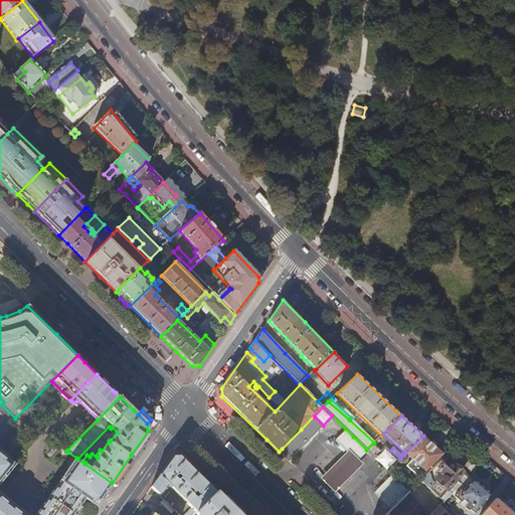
[(301,430),(282,449),(289,456),(308,436),(310,439),(323,425),(315,417),(302,431),(301,430)]
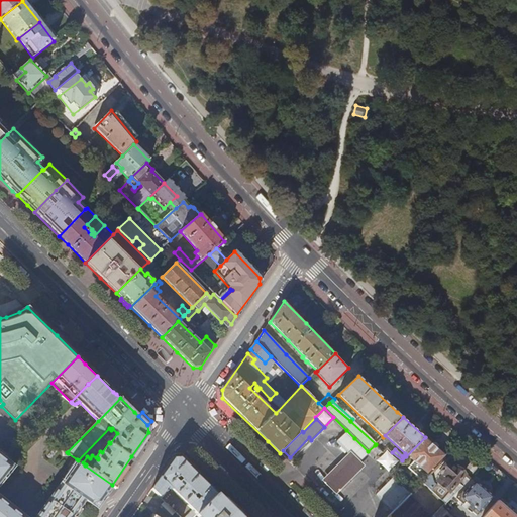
[(444,455),(425,437),(406,456),(412,463),(409,468),(420,479),(424,474),(425,476),(444,455)]
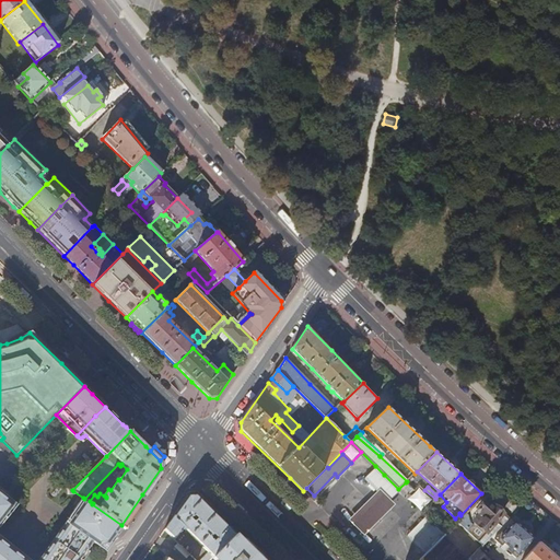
[(398,489),(384,475),(378,480),(374,485),(389,500),(395,496),(399,490),(398,490),(398,489)]
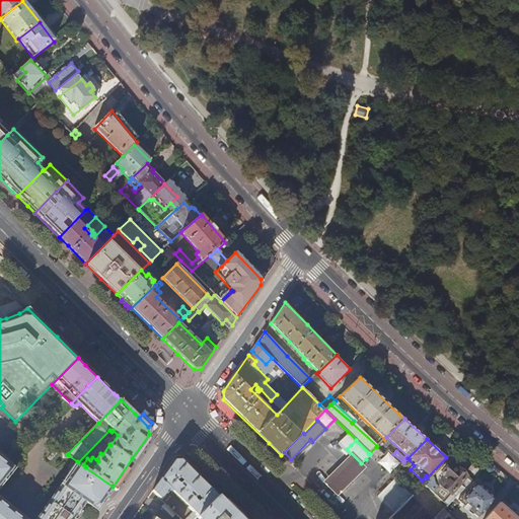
[(399,462),(388,451),(377,461),(383,467),(390,473),(399,462)]
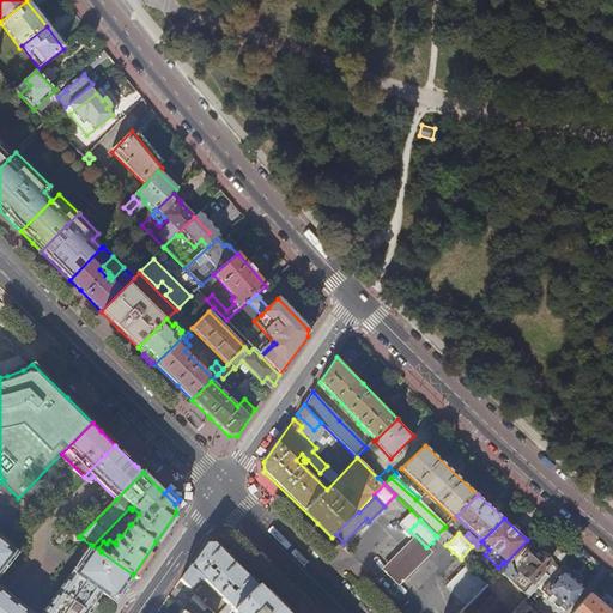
[(19,553),(0,536),(0,612),(30,612),(30,611),(0,586),(0,571),(5,566),(7,569),(19,553)]
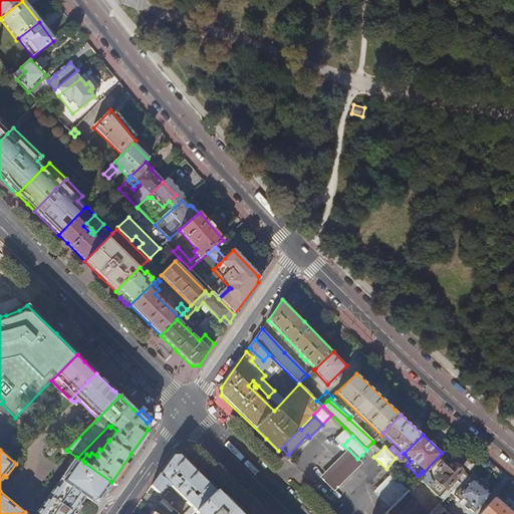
[(323,476),(337,490),(361,466),(347,452),(323,476)]
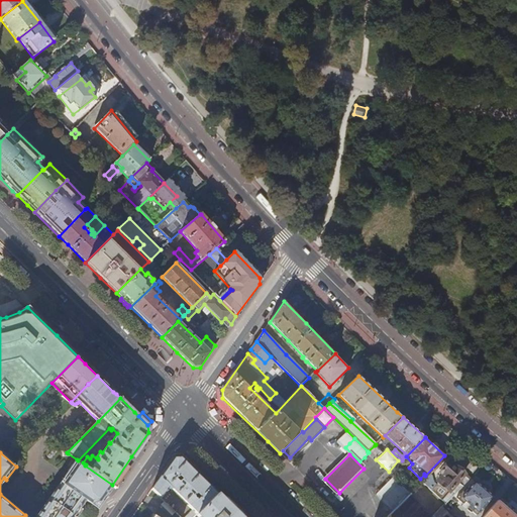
[(197,515),(218,494),(198,475),(181,457),(175,457),(165,472),(152,489),(161,497),(161,496),(165,500),(177,512),(182,516),(193,516),(197,514),(197,515)]
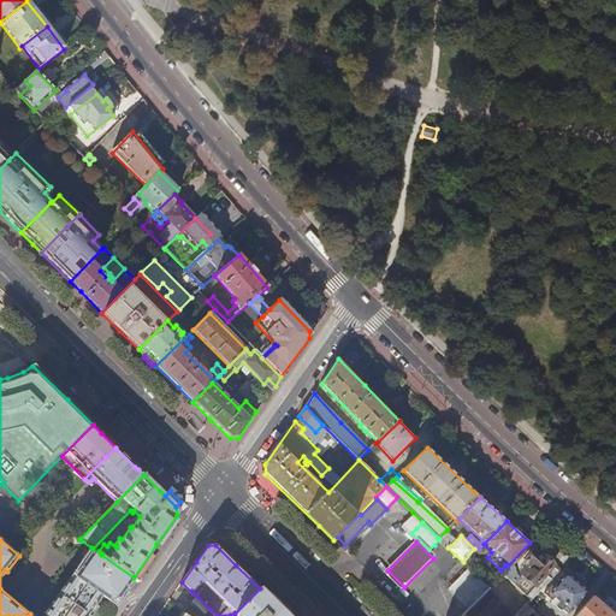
[(45,615),(88,615),(100,600),(98,599),(101,596),(114,605),(134,578),(101,555),(93,549),(92,548),(77,568),(80,570),(75,576),(73,575),(45,615)]
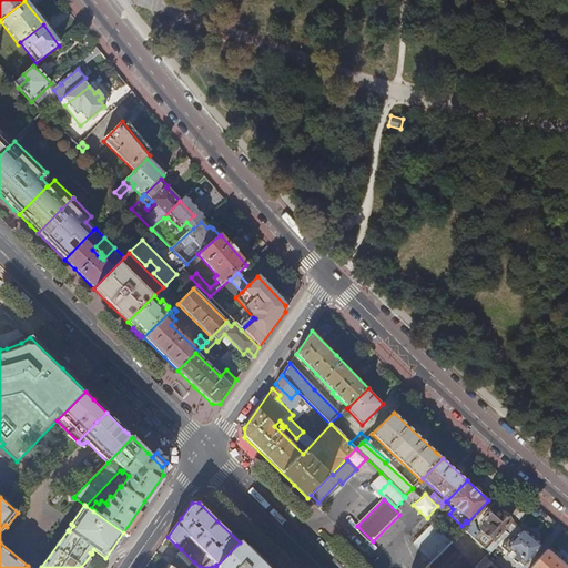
[(489,554),(508,534),(504,529),(510,521),(497,509),(497,507),(494,505),(485,515),(489,519),(480,529),(490,537),(488,539),(492,543),(485,549),(489,554)]
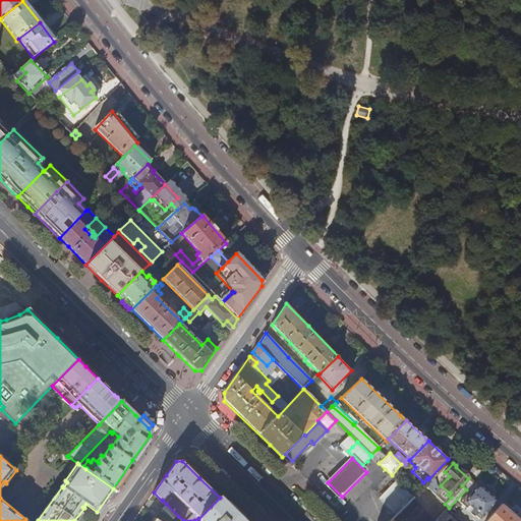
[(450,493),(441,485),(432,478),(425,485),(445,504),(451,498),(448,495),(450,493)]
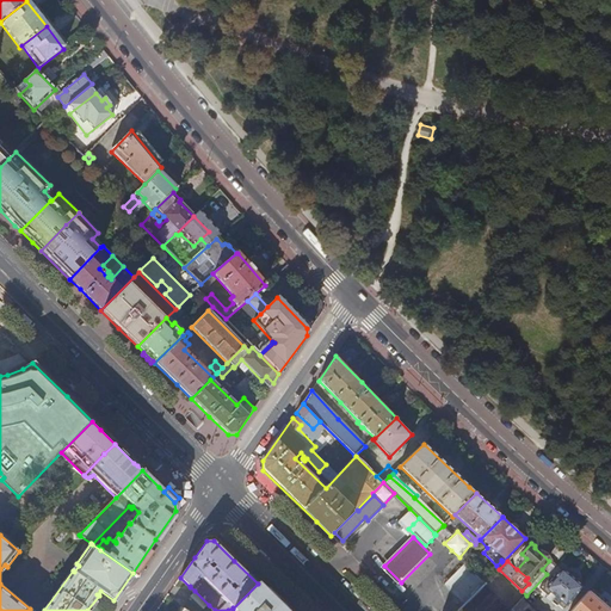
[(444,584),(464,605),(486,584),(481,579),(464,563),(458,569),(451,576),(444,584)]
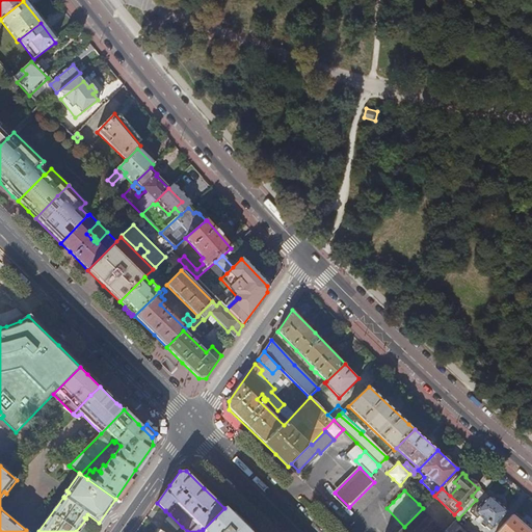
[(493,527),(507,511),(489,496),(480,506),(478,504),(473,509),(490,525),(489,527),(490,528),(491,527),(493,527)]
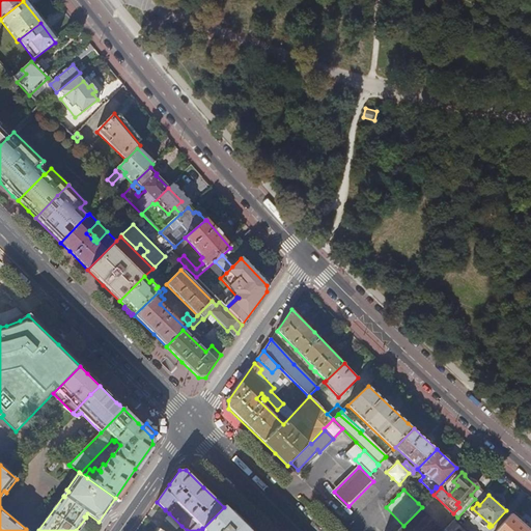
[(418,503),(422,507),(428,501),(424,497),(418,503)]
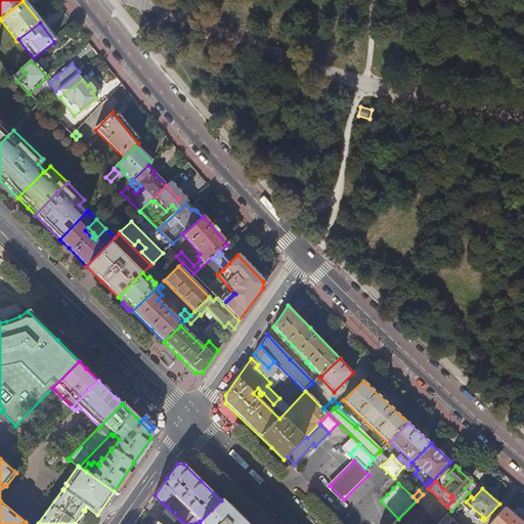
[(244,523),(221,500),(200,522),(202,523),(244,523)]
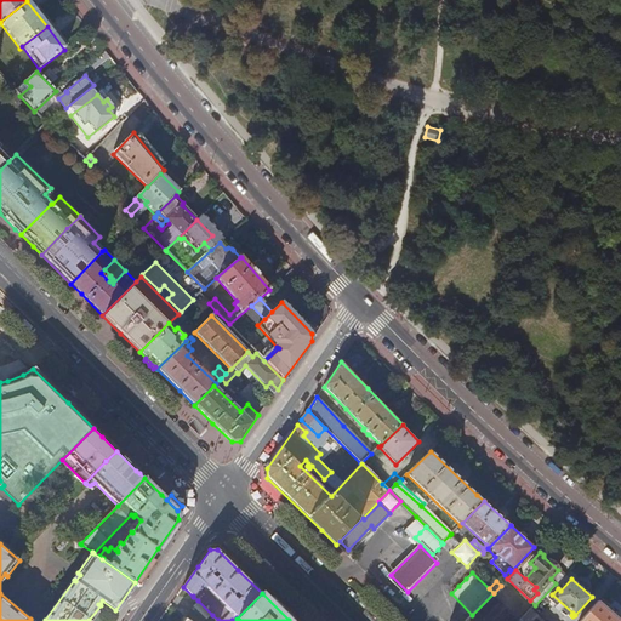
[(209,620),(212,615),(198,600),(194,605),(209,620)]
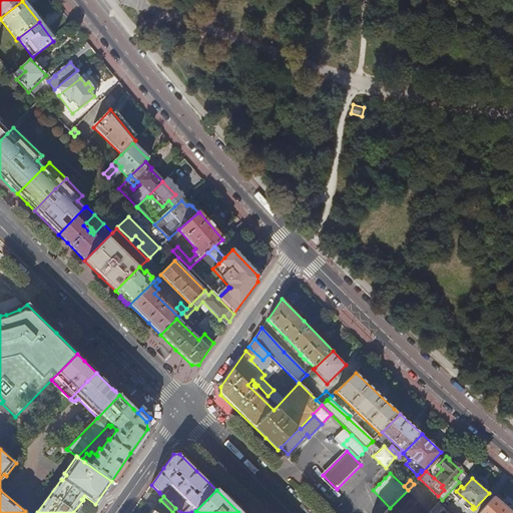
[(512,512),(494,497),(479,512),(512,512)]
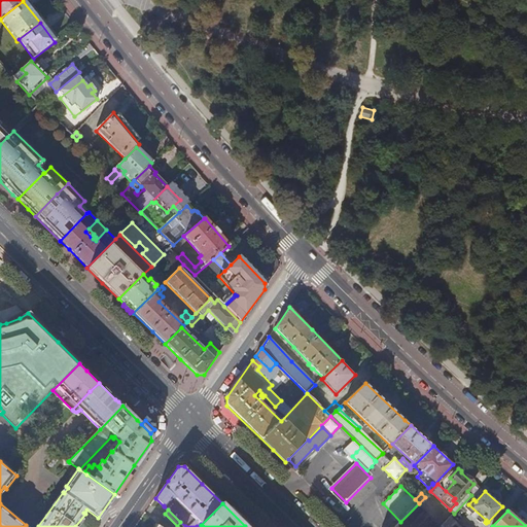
[(443,526),(458,526),(450,518),(442,526),(443,526)]
